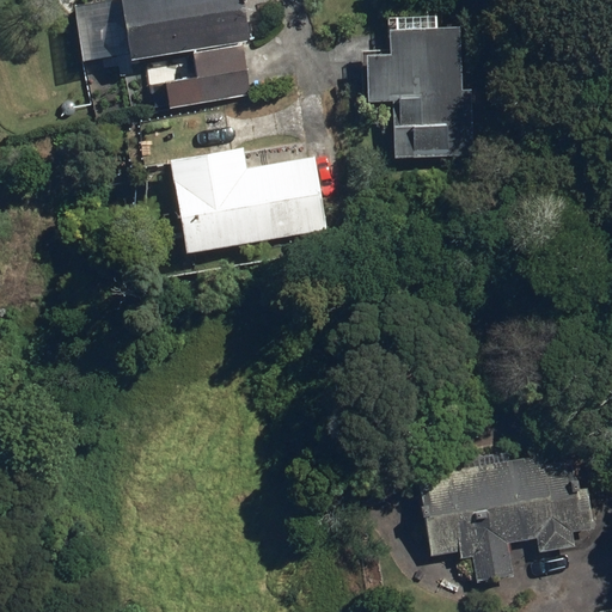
[(244,0),(121,0),(132,57),(251,38),(244,0)]
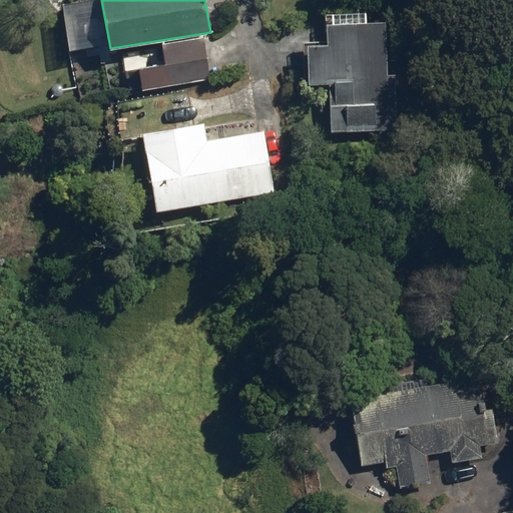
[(324,44),(304,44),(305,84),(327,83),(329,142),(399,140),(397,71),(386,72),(385,21),(323,23),(324,44)]
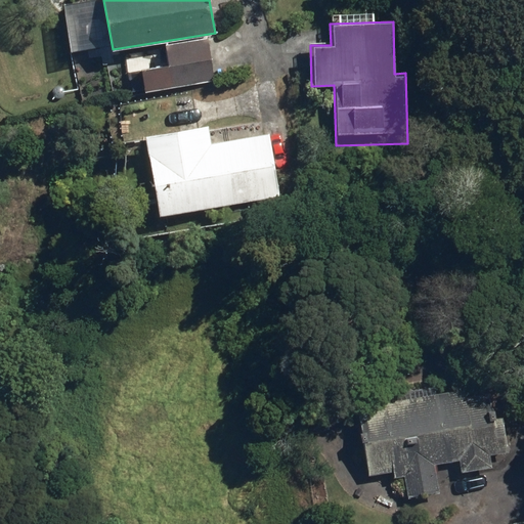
[(169,64),(143,69),(147,91),(217,81),(210,37),(166,44),(169,64)]
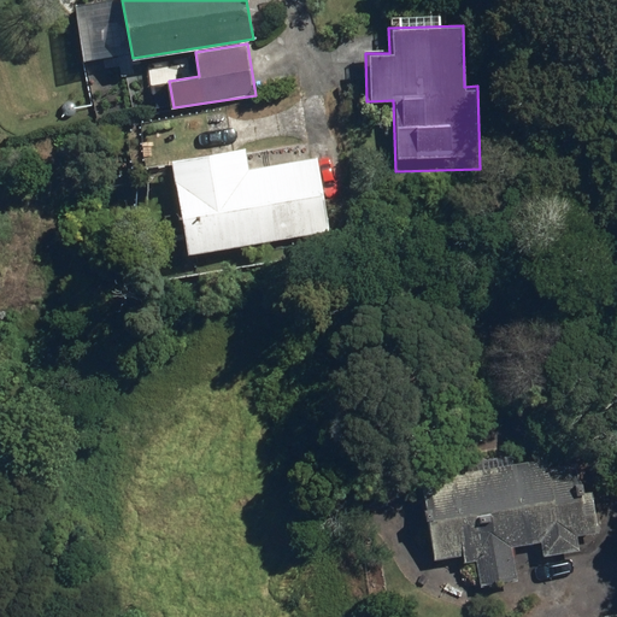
[(246,146),(170,159),(187,254),(330,230),(318,156),(250,168),(246,146)]
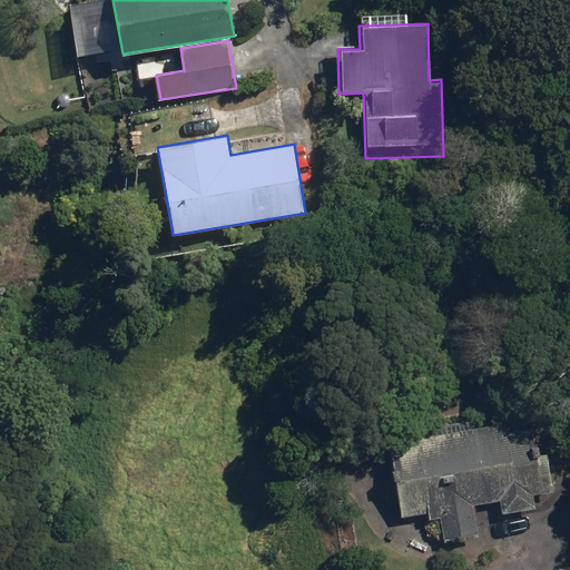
[(539,414),(385,441),(399,517),(425,512),(426,519),(439,517),(442,539),(477,533),(471,504),(498,500),(500,512),(534,507),(532,493),(552,490),(539,414)]
